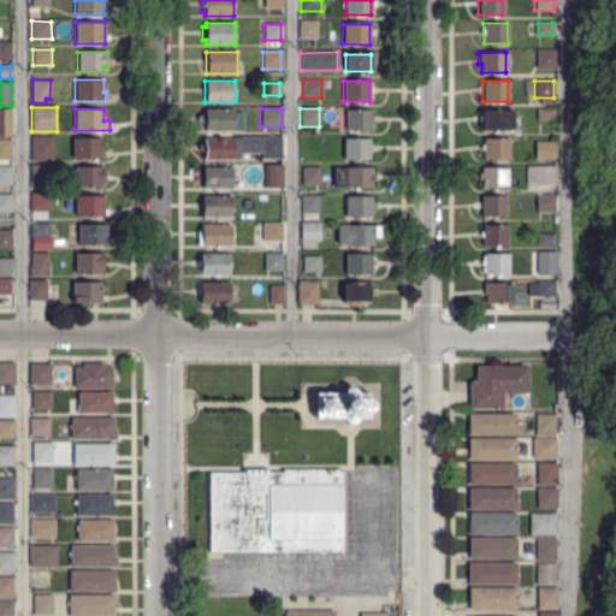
[(203,131),(203,123),(196,123),(196,114),(203,114),(203,110),(234,110),(234,112),(241,112),(242,131),(203,131)]
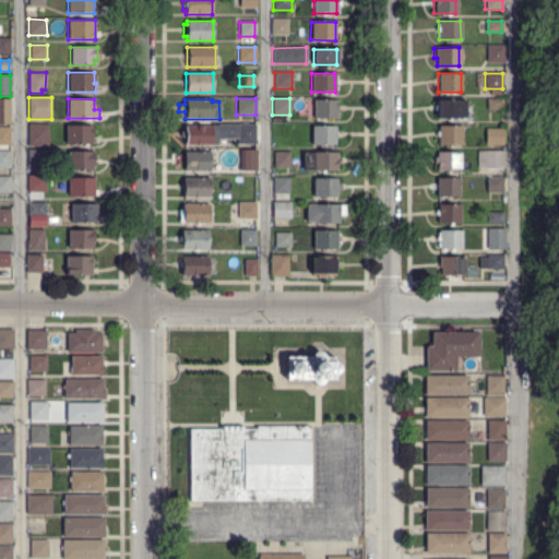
[(336,118),(313,118),(313,99),(337,99),(336,118)]
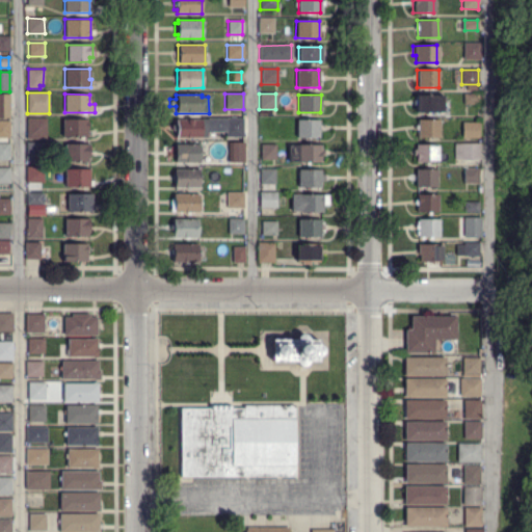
[(443,112),(417,111),(417,96),(443,95),(443,112)]
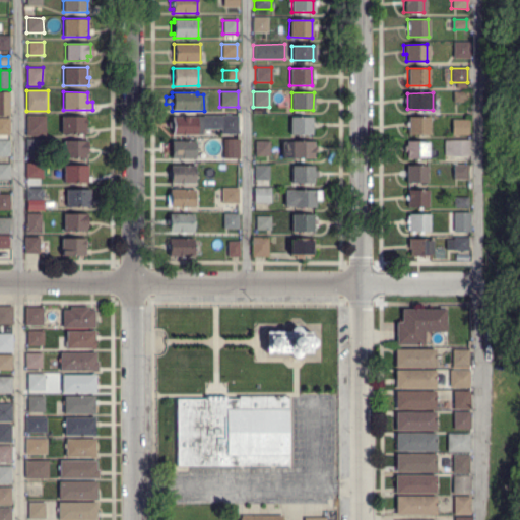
[(467,103),(452,102),(452,92),(467,92),(467,103)]
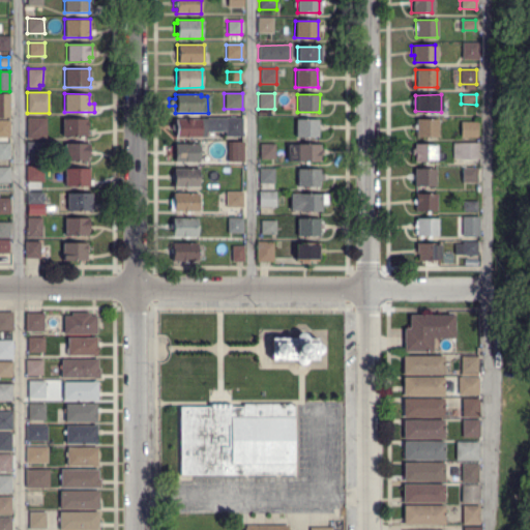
[(9,117),(0,116),(0,96),(9,96),(9,117)]
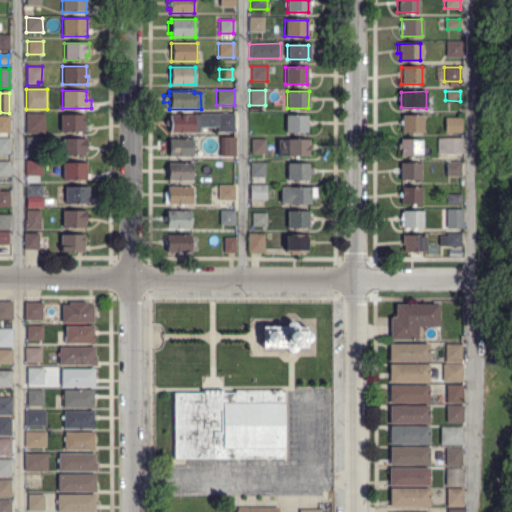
[(25,134),(25,114),(45,114),(44,134),(25,134)]
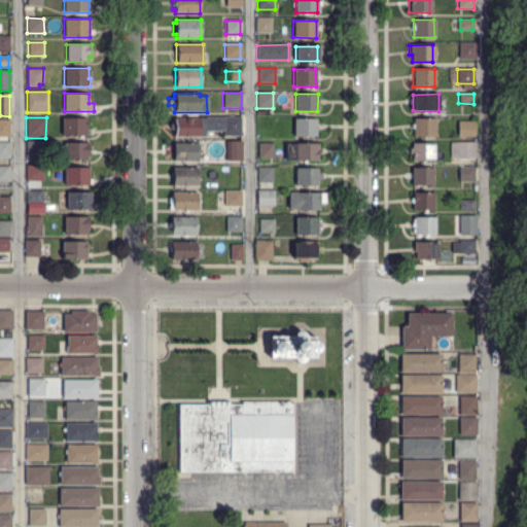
[(85,135),(62,135),(62,117),(85,118),(85,135)]
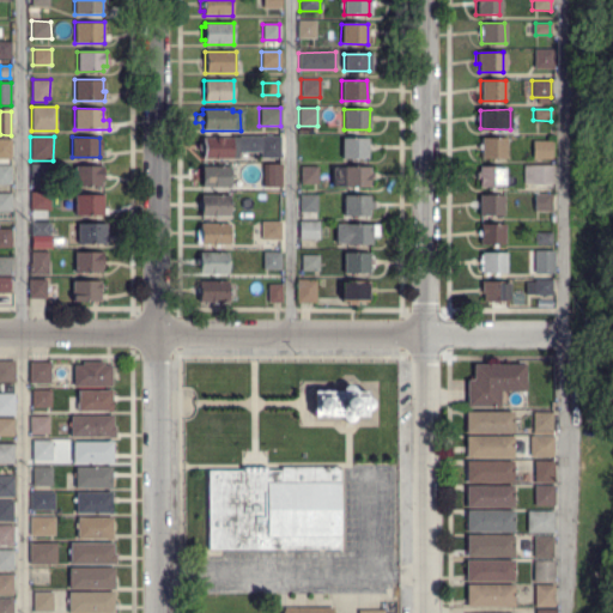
[(279,157),(260,157),(260,137),(279,138),(279,157)]
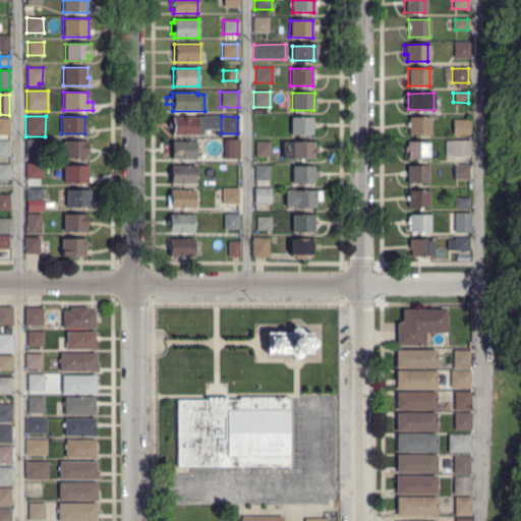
[(196,135),(171,135),(171,126),(169,126),(169,123),(172,123),(172,117),(203,117),(203,129),(196,129),(196,135)]
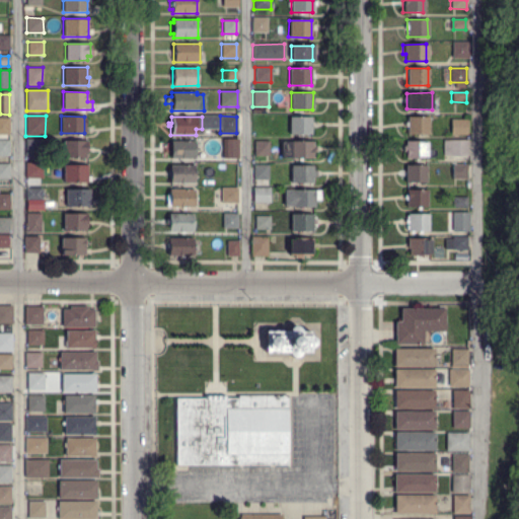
[(310,134),(289,134),(288,117),(311,117),(310,134)]
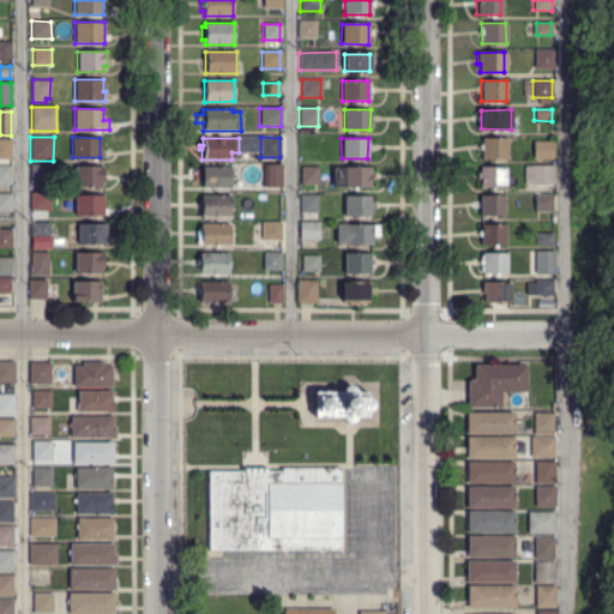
[(482,158),(481,138),(506,138),(506,158),(482,158)]
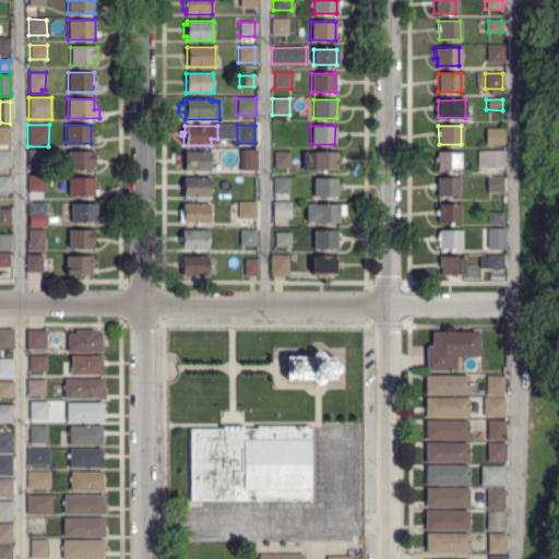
[(0,144),(0,127),(10,128),(10,144),(0,144)]
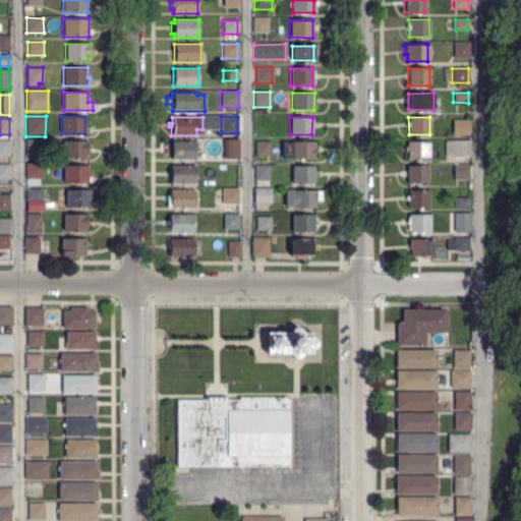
[(468,135),(452,135),(452,120),(468,120),(468,135)]
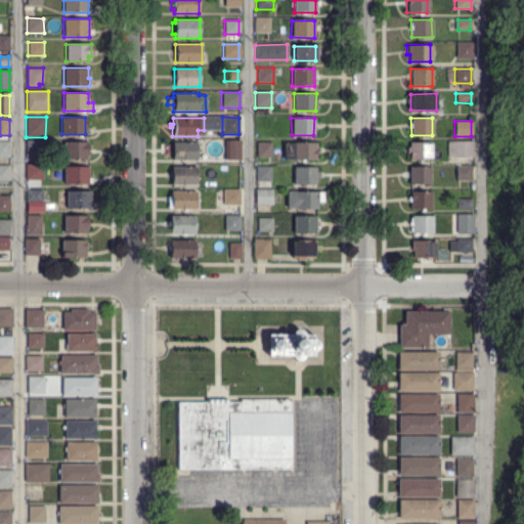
[(43,157),(26,157),(26,140),(43,141),(43,157)]
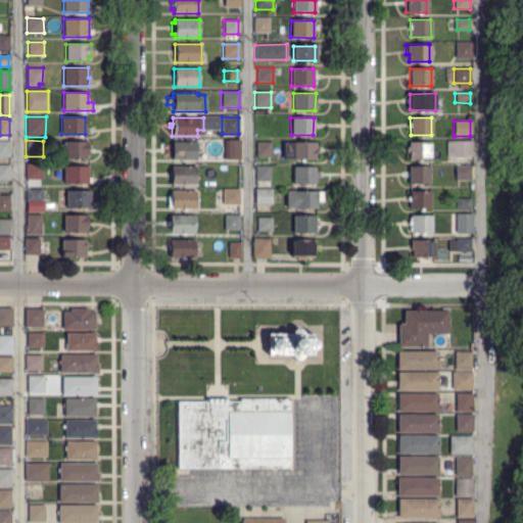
[(9,156),(0,156),(0,141),(9,141),(9,156)]
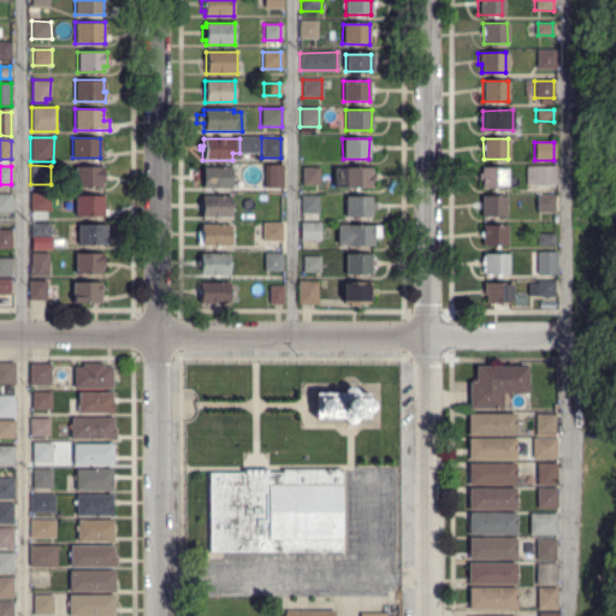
[(100,188),(73,187),(73,166),(104,167),(104,183),(100,183),(100,188)]
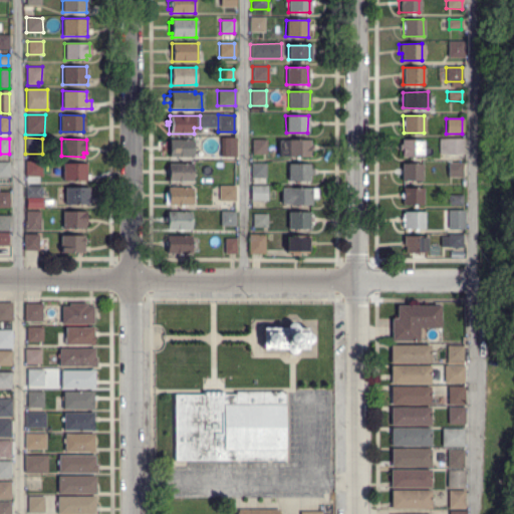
[(193,158),(169,158),(169,140),(193,140),(193,158)]
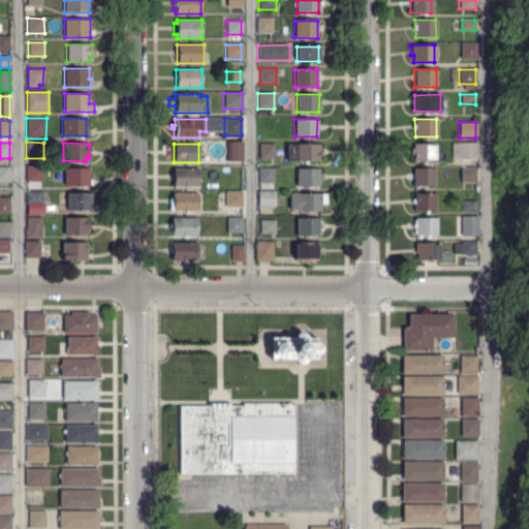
[(319,162),(300,161),(301,144),(318,145),(318,149),(321,149),(320,159),(319,159),(319,162)]
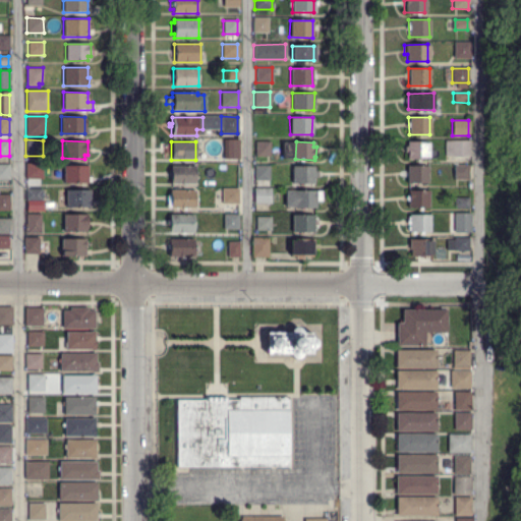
[(406,159),(406,152),(404,152),(404,148),(407,147),(406,141),(420,141),(420,142),(428,142),(428,158),(406,159)]
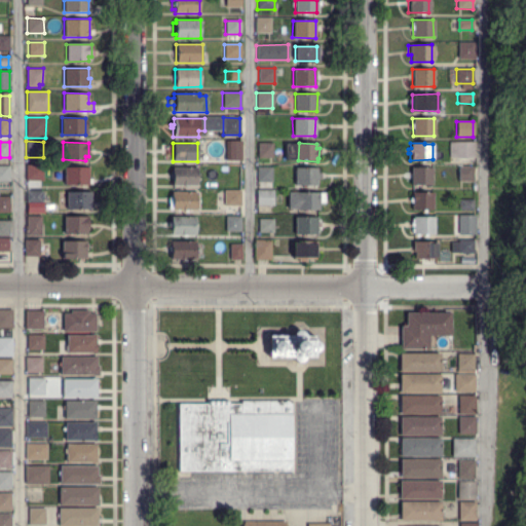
[(474,158),(449,158),(449,143),(474,143),(474,158)]
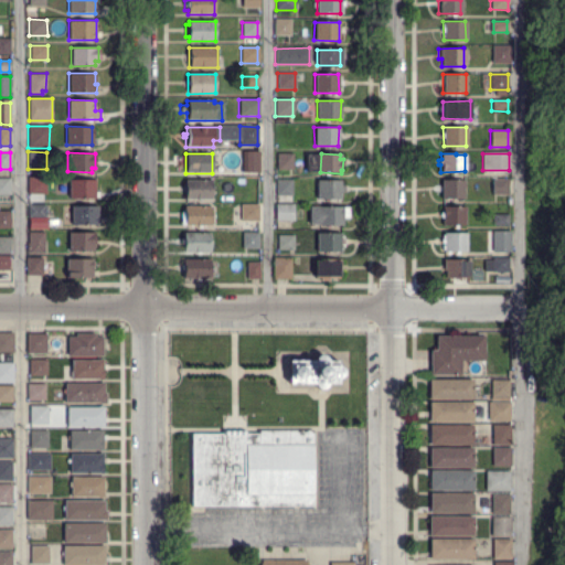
[(292,169),(276,169),(276,156),(292,156),(292,169)]
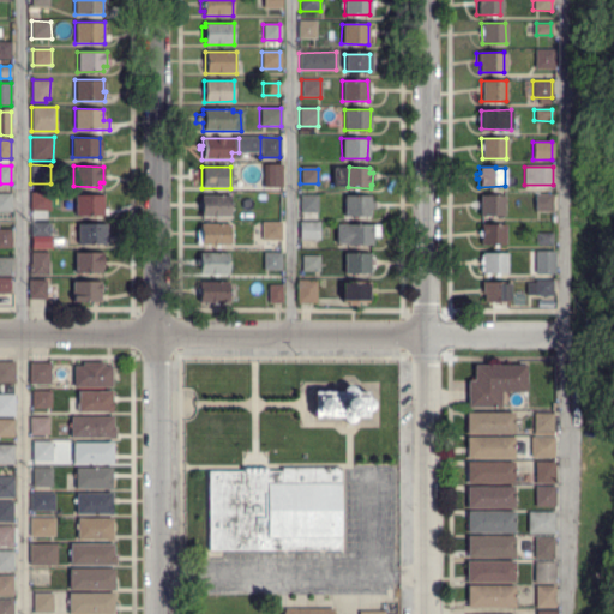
[(30,211),(30,192),(52,192),(52,211),(30,211)]
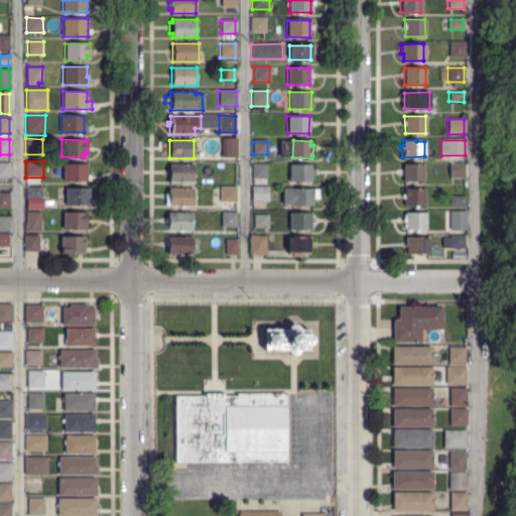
[(9,177),(0,177),(0,163),(9,163),(9,177)]
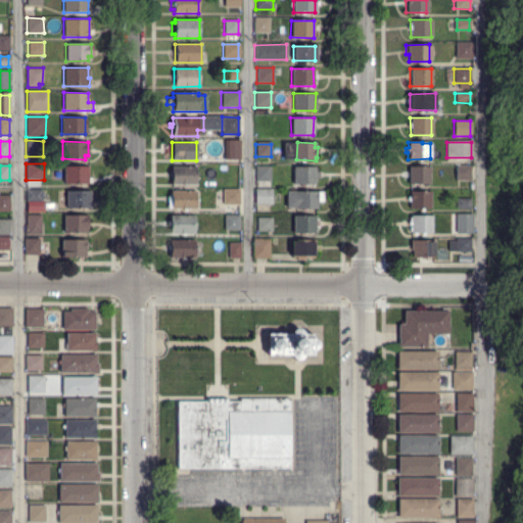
[(254,181),(255,165),(272,165),(272,181),(254,181)]
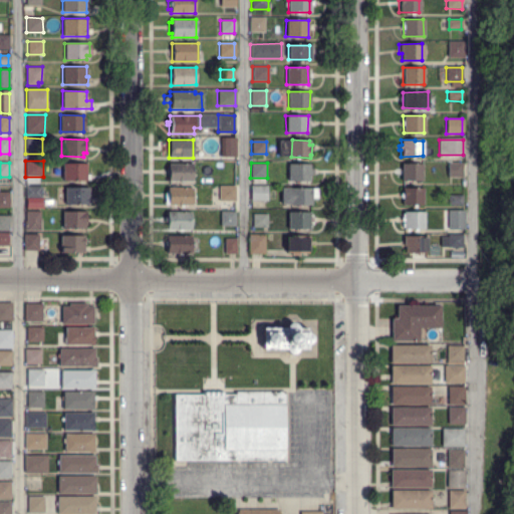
[(448,178),(448,163),(462,163),(462,178),(448,178)]
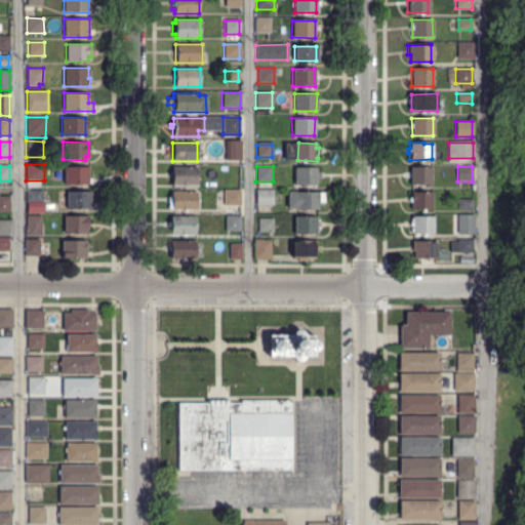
[(90,185),(64,184),(65,167),(88,167),(88,178),(90,178),(90,185)]
